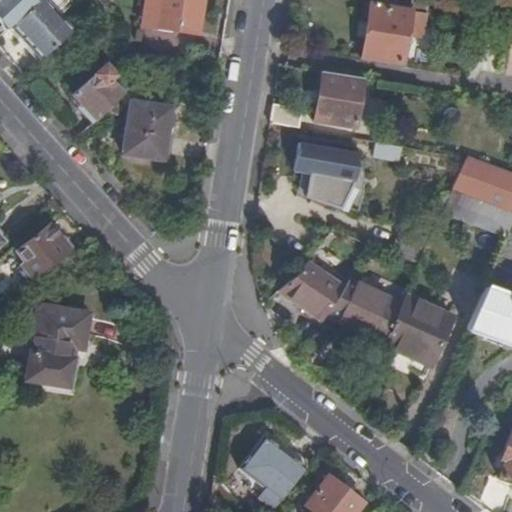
[(0,0),(0,15),(10,27),(11,26),(36,2),(34,0),(0,0)]
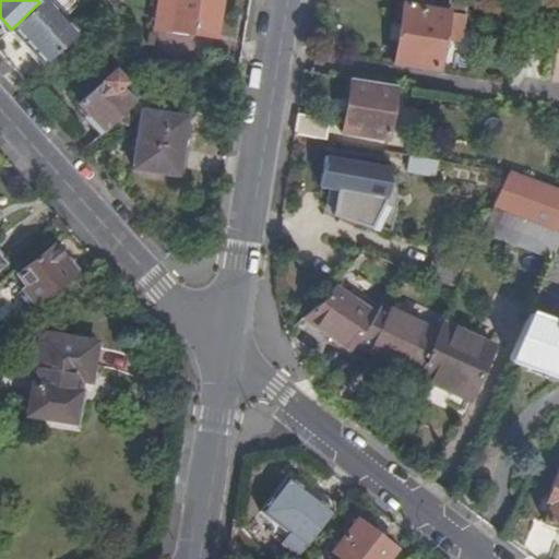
[(42,0),(39,2),(12,28),(45,64),(78,34),(47,0),(42,0)]
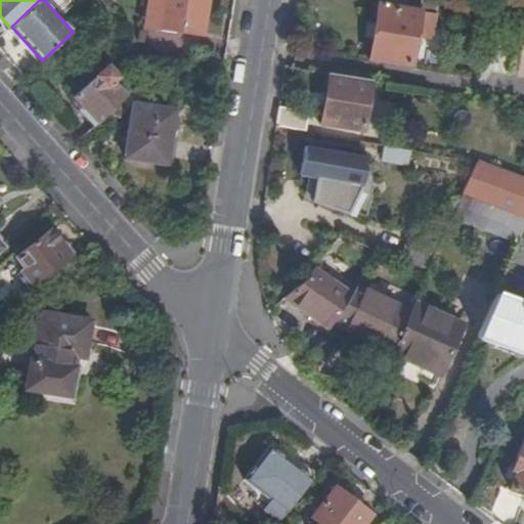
[(100,0),(108,17),(112,17),(114,0),(100,0)]
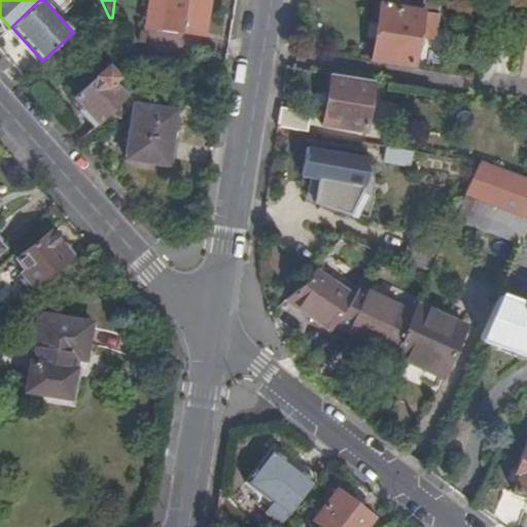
[(165,1),(159,0),(148,0),(145,26),(161,28),(165,1)]
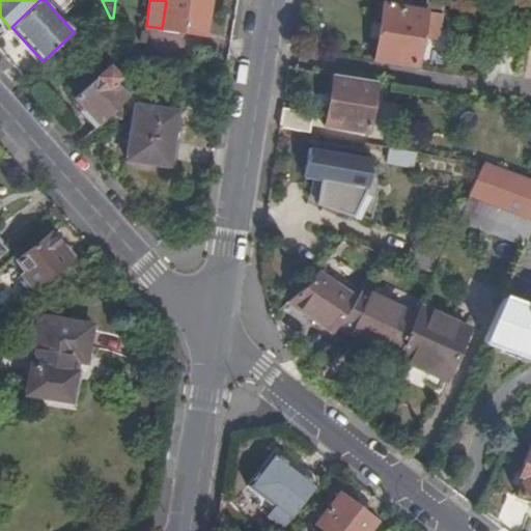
[(160,0),(166,1),(162,28),(205,35),(211,0),(160,0)]
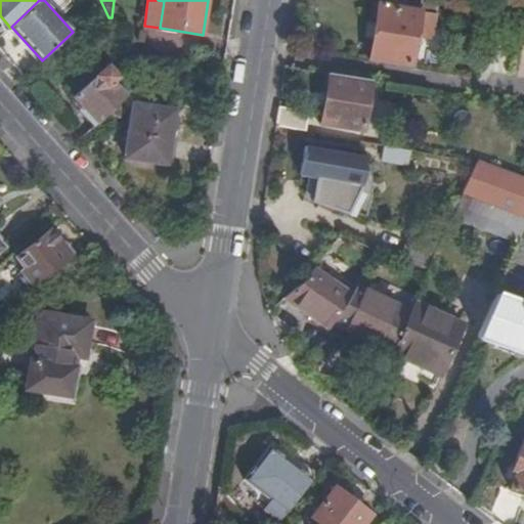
[(382,0),(381,5),(380,4),(372,58),(412,64),(418,36),(433,37),(437,8),(455,10),(456,3),(437,0),(382,0)]
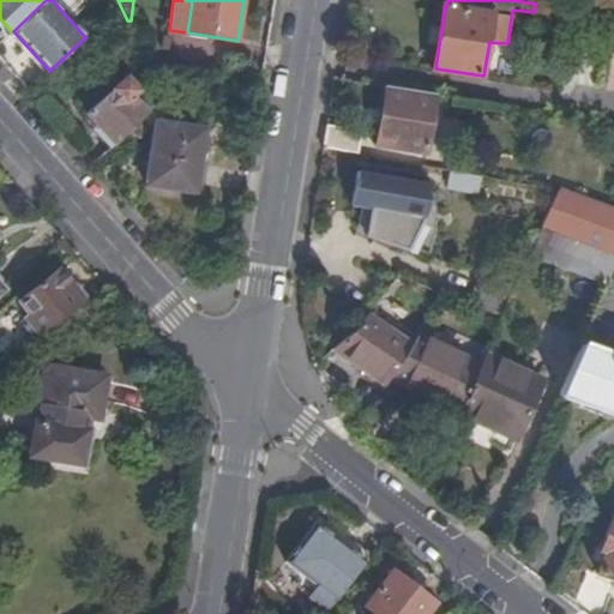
[(173,66),(146,62),(164,101),(172,98),(173,66)]
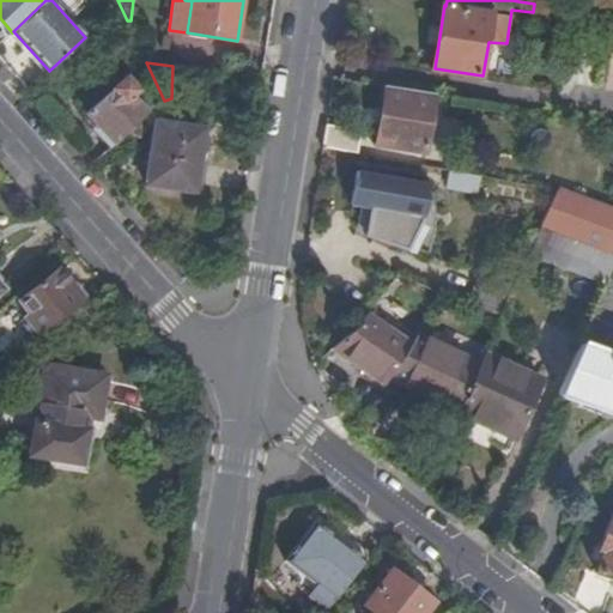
[(87,113),(115,144),(146,114),(120,84),(87,113)]
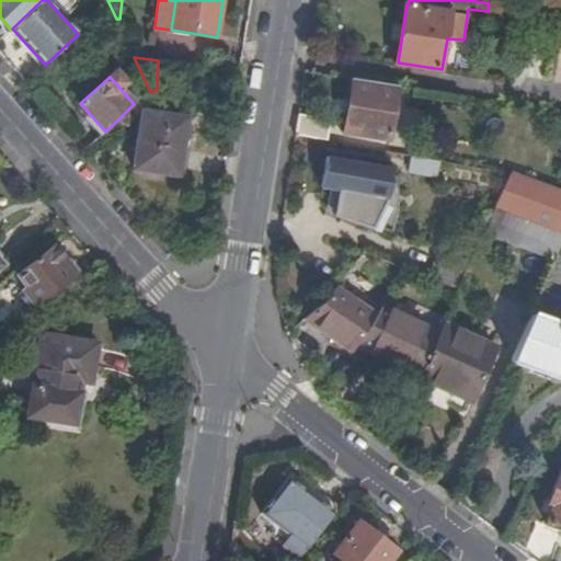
[(399,87),(354,79),(345,133),(391,140),(399,87)]
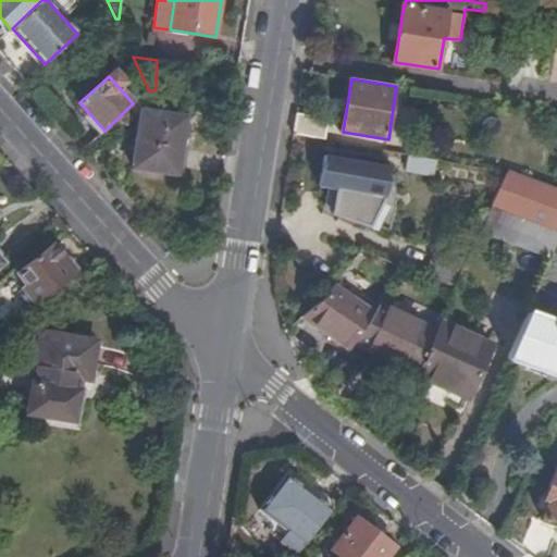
[(177,174),(183,139),(186,118),(141,110),(133,168),(177,174)]
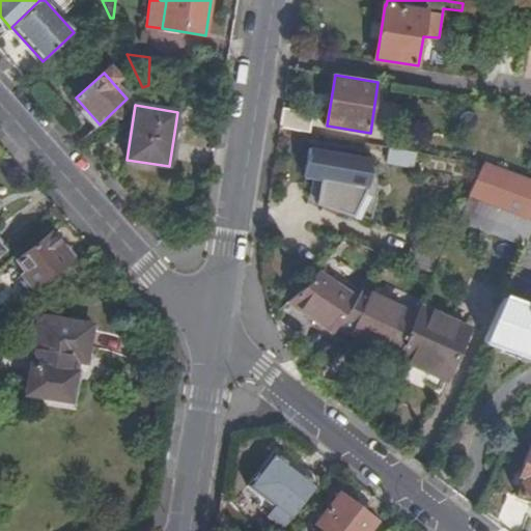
[(282,129),(311,135),(313,116),(311,112),(285,108),(282,129)]
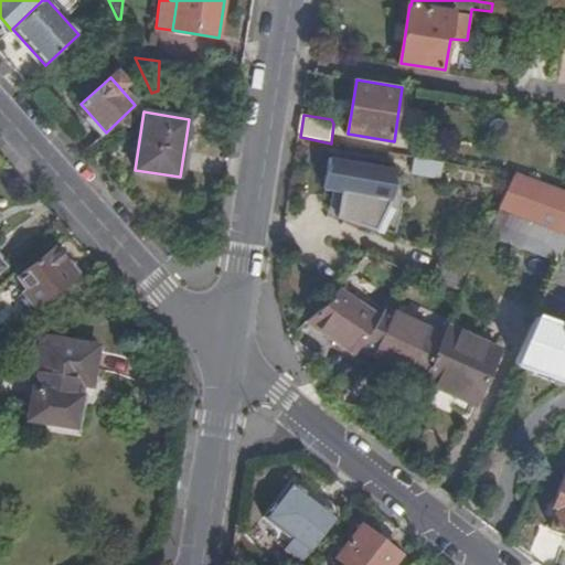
[(185,141),(180,177),(185,178),(192,141),(185,141)]
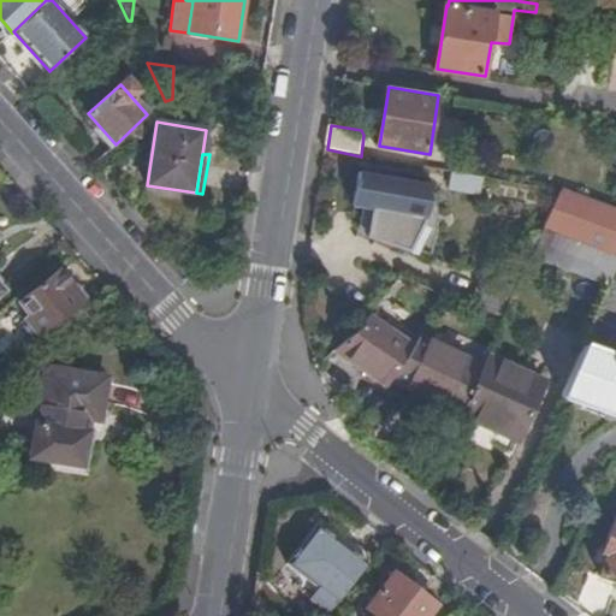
[(452,172),(431,169),(430,176),(450,188),(452,172)]
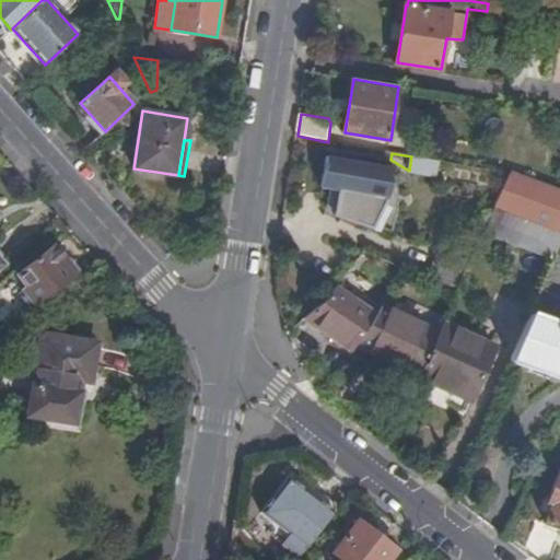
[(418,158),(411,156),(409,171),(438,176),(440,162),(418,158)]
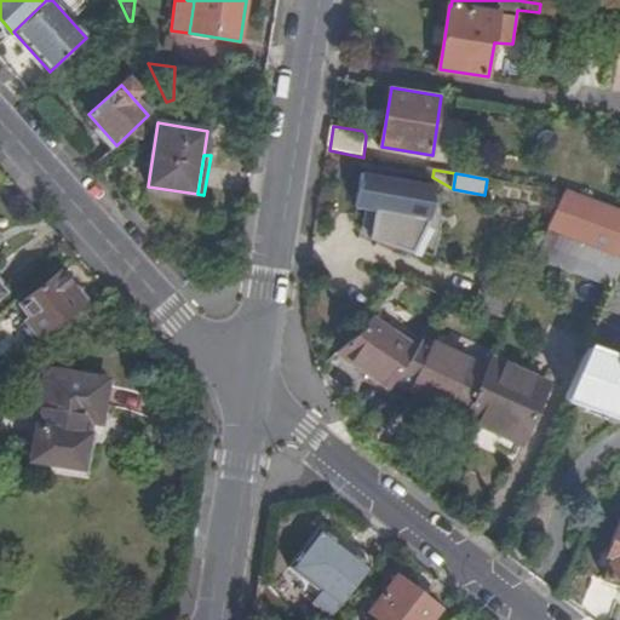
[(379,229),(401,246),(417,258),(432,237),(415,224),(442,191),(426,179),(420,187),(413,182),(402,197),(395,191),(384,206),(391,212),(379,229)]
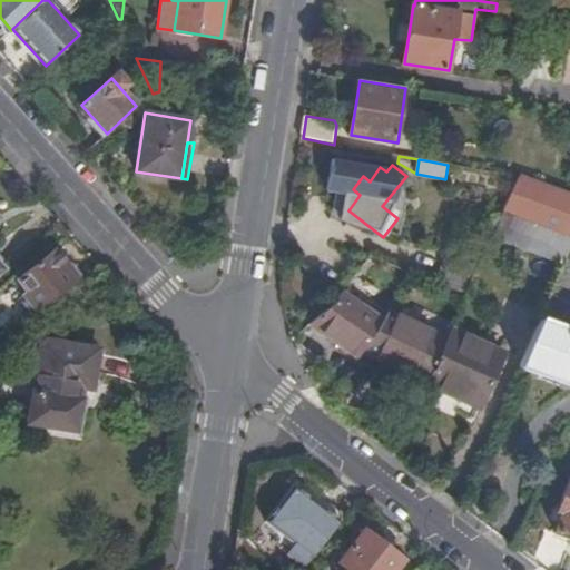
[(505,210),(569,234),(569,195),(520,177),(520,178),(505,210)]
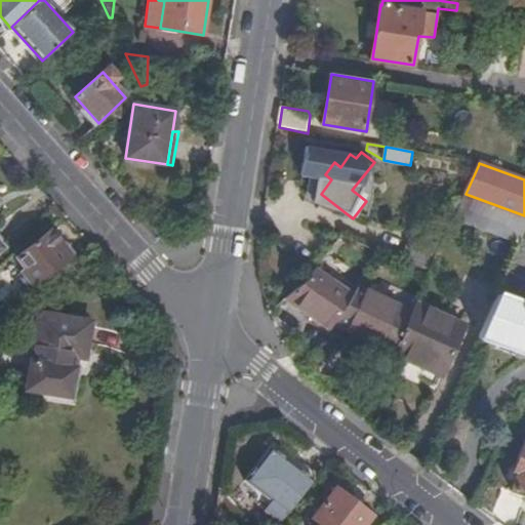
[(521,246),(524,237),(524,215),(466,194),(454,217),(521,246)]
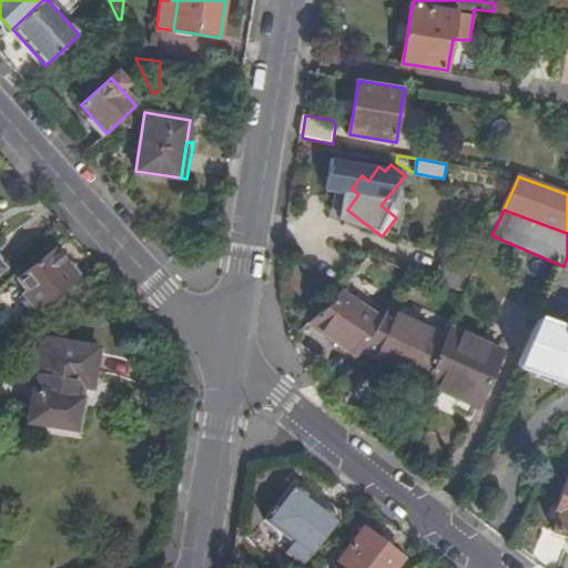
[(0,325),(0,336),(0,338),(36,312),(34,310),(82,275),(72,261),(66,265),(54,250),(18,279),(27,291),(22,294),(31,305),(27,308),(26,307),(0,325)]
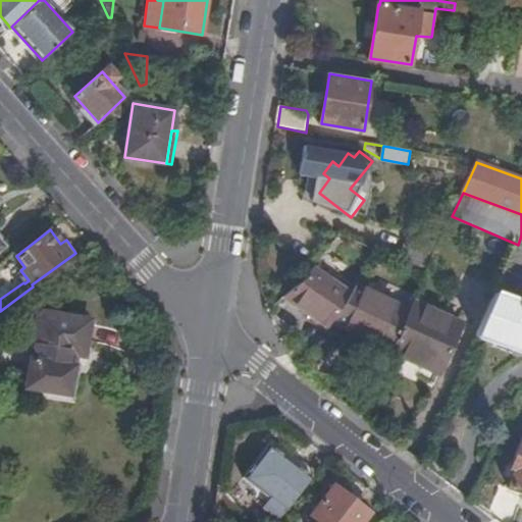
[(424,269),(436,243),(413,231),(401,258),(424,269)]
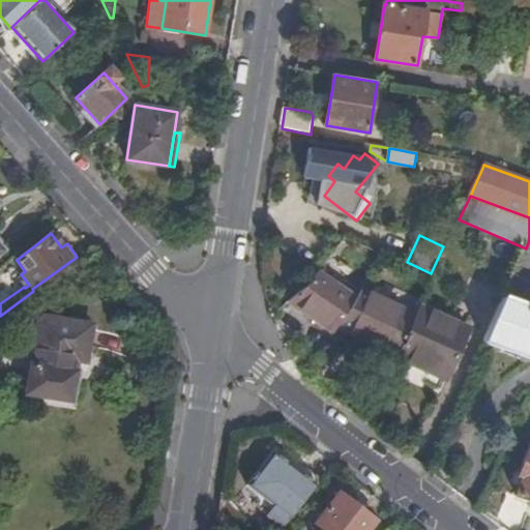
[(290,302),(336,331),(359,297),(317,272),(305,287),(292,301),(290,302)]
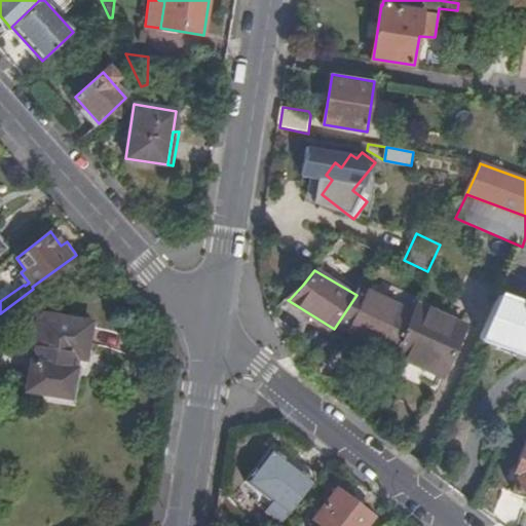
[(339,324),(395,353),(414,311),(364,285),(357,295),(334,329),(336,330),(339,324)]
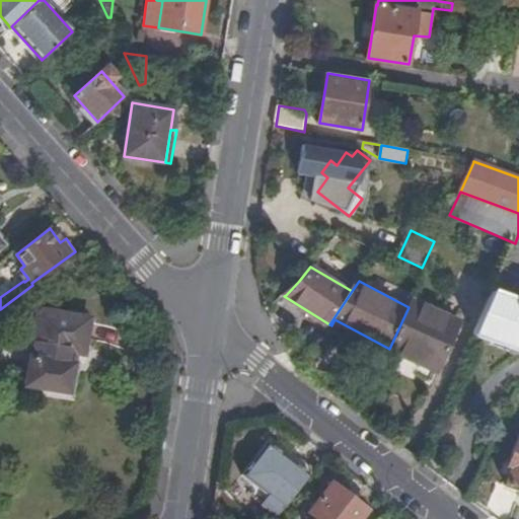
[(518,300),(494,292),(475,335),(518,350),(518,300)]
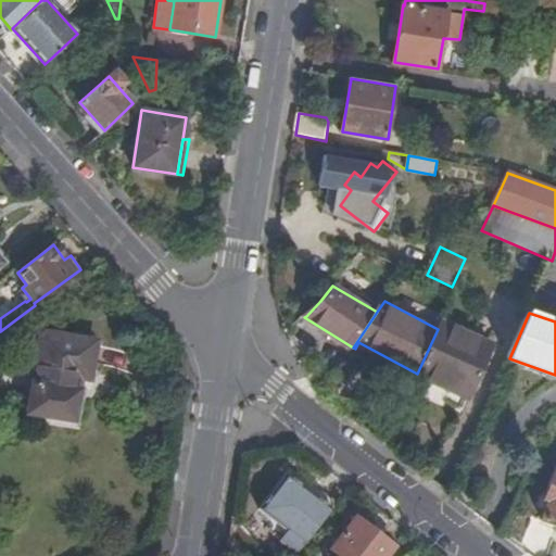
[(441,321),(438,329),(417,374),(469,396),(492,344),(441,321)]
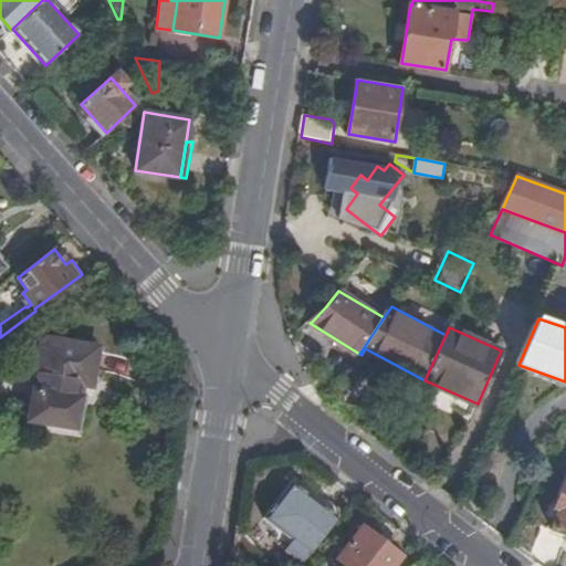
[(96,348),(43,338),(29,427),(82,436),(96,348)]
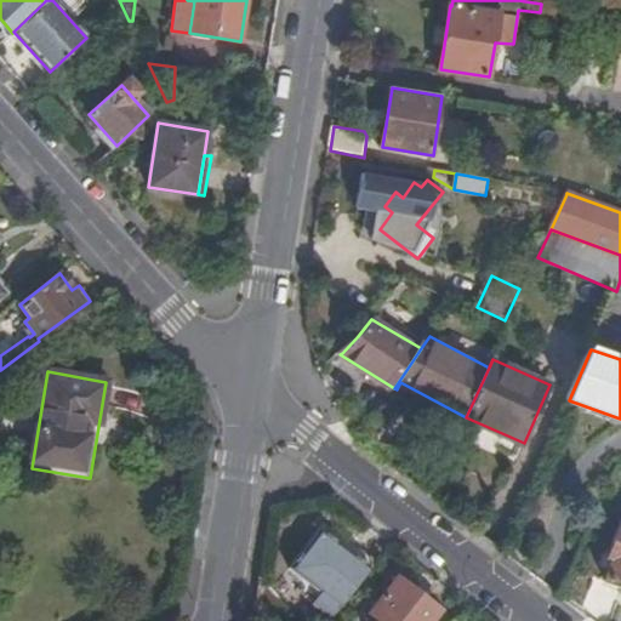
[(289,568),(303,580),(320,593),(313,602),(331,616),(375,562),(331,528),(326,534),(319,529),(289,568)]
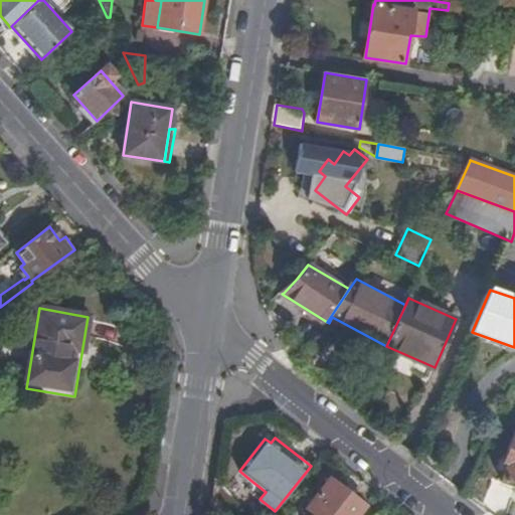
[(502,485),(514,489),(514,440),(513,440),(504,466),(508,467),(502,485)]
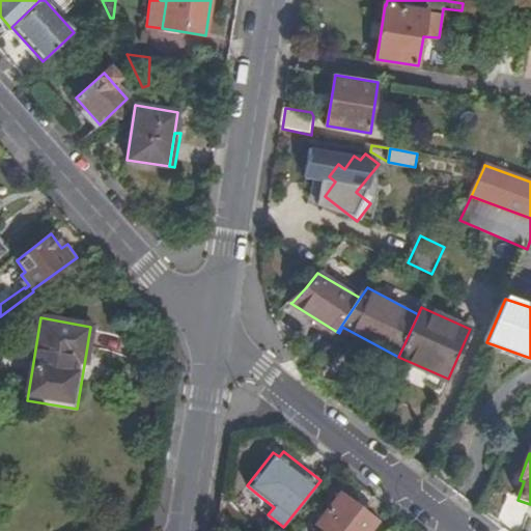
[(368,530),(376,522),(339,493),(315,524),(324,530),(368,530)]
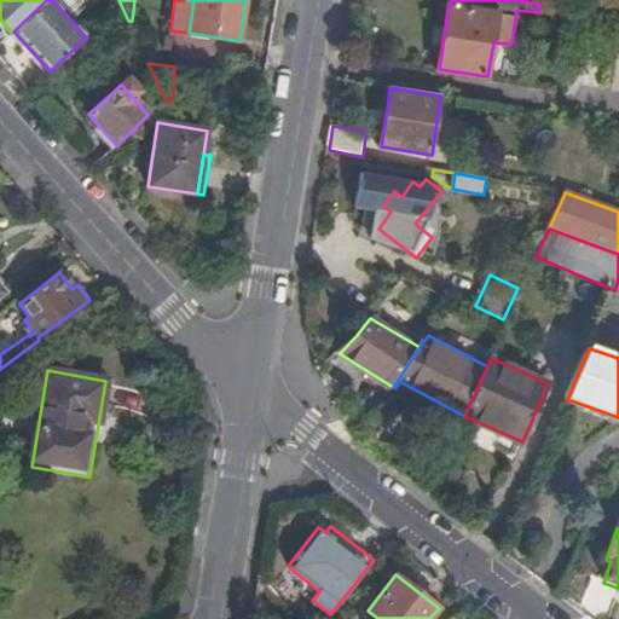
[(295,588),(312,600),(319,591),(302,578),(295,588)]
